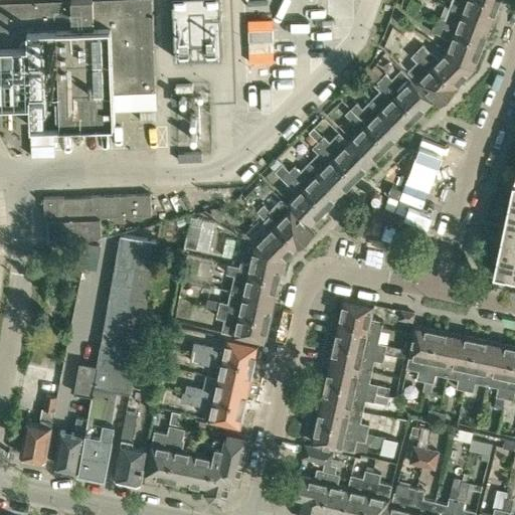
[(15,54),(14,44),(15,44),(15,43),(27,42),(29,127),(82,125),(114,124),(113,111),(112,92),(154,90),(150,0),(0,0),(0,86),(16,86),(15,54)]
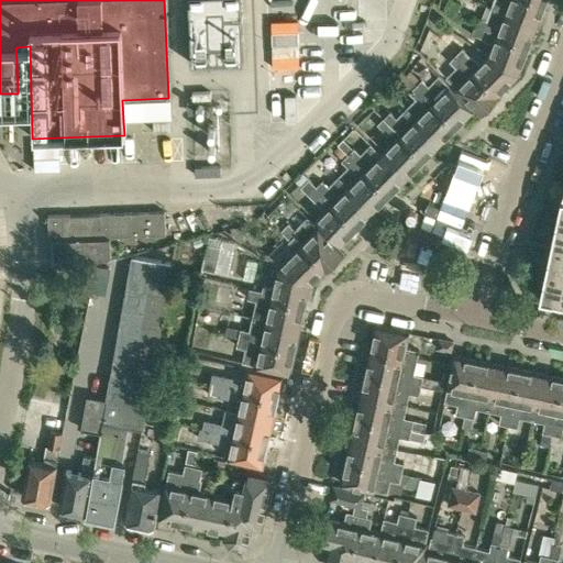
[(209,63),(225,63),(243,62),(240,0),(188,0),(191,64),(209,63)]
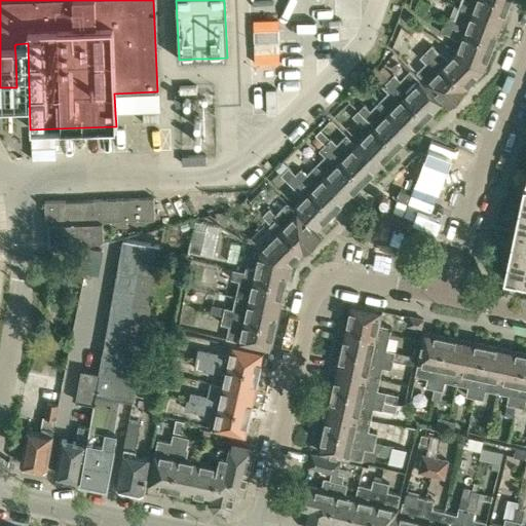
[(423,0),(418,0),(414,9),(425,14),(430,3),(423,0)]
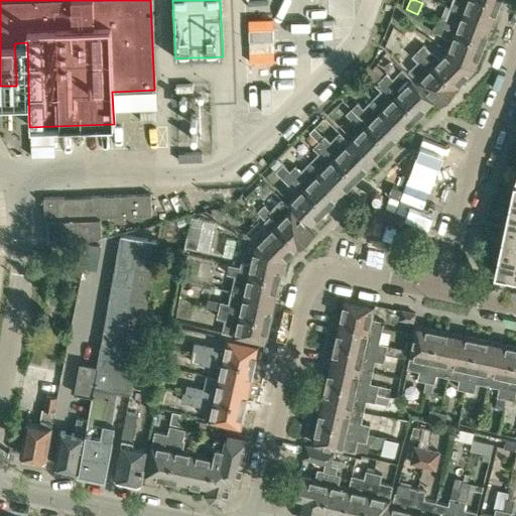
[(453,0),(449,9),(491,25),(499,4),(488,0),(453,0)]
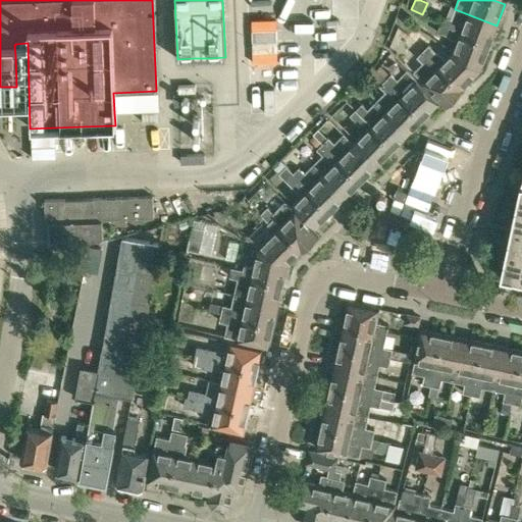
[(487,46),(497,25),(455,9),(451,18),(442,15),(438,28),(487,46)]
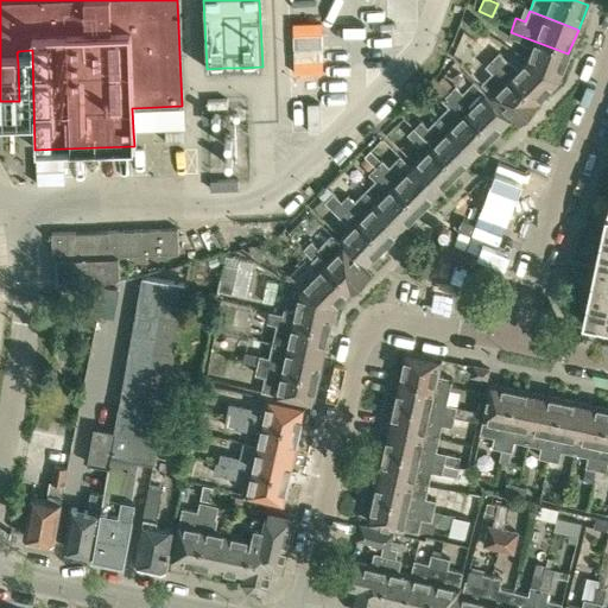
[(538,103),(537,101),(486,51),(485,51),(463,31),(454,56),(458,61),(470,50),(482,62),(470,75),(493,95),(520,122),(538,103)]
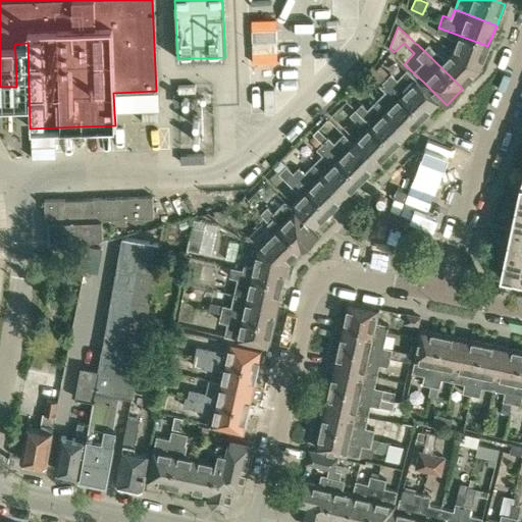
[(479,67),(487,46),(438,28),(437,31),(450,35),(449,38),(457,41),(454,49),(479,67)]
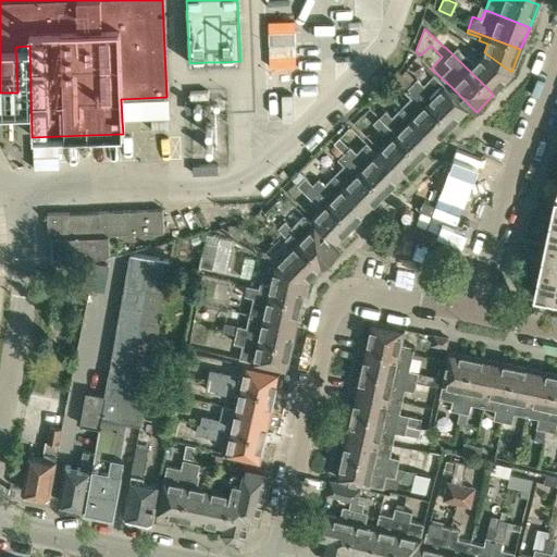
[(445,47),(492,93),(511,72),(484,52),(473,63),(457,48),(450,41),(445,47)]
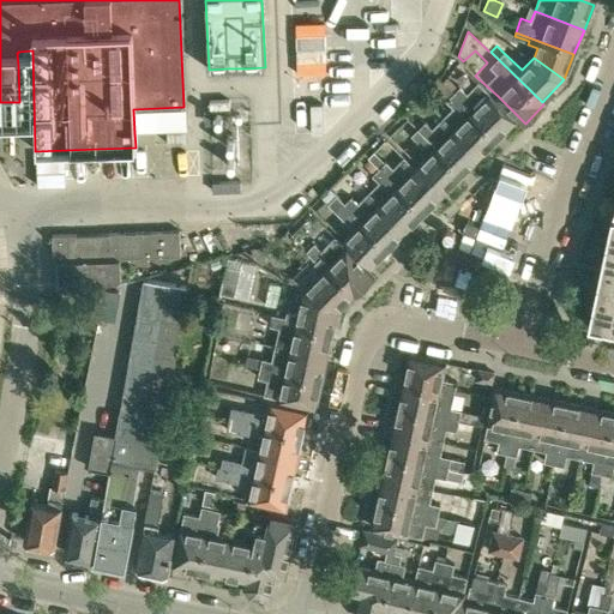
[(480,155),(498,137),(453,94),(440,80),(433,88),(453,107),(443,118),(480,155)]
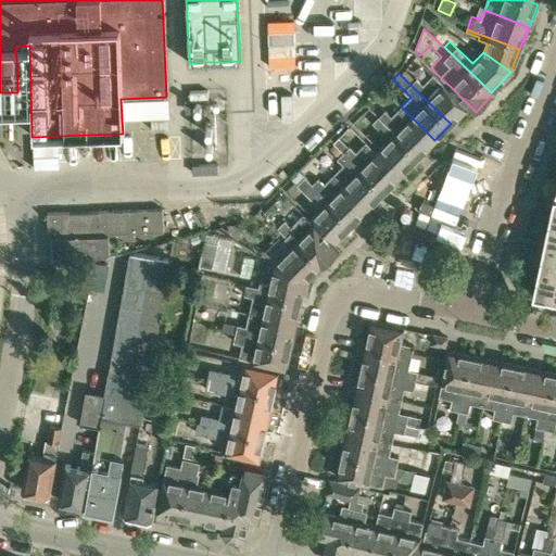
[(466,108),(455,97),(432,75),(422,85),(417,78),(411,85),(451,124),(466,108)]
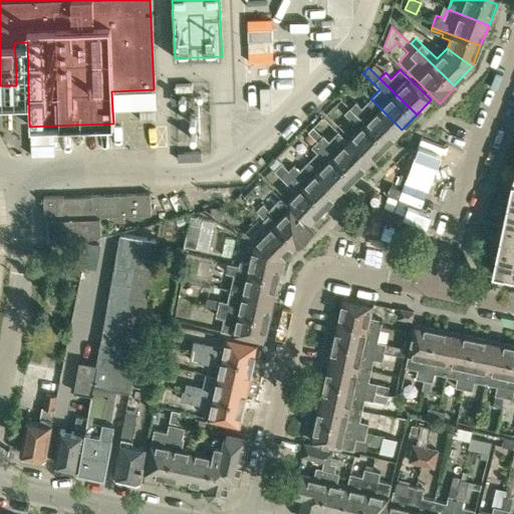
[(402,130),(370,98),(361,107),(355,101),(349,107),(387,145),(402,130)]
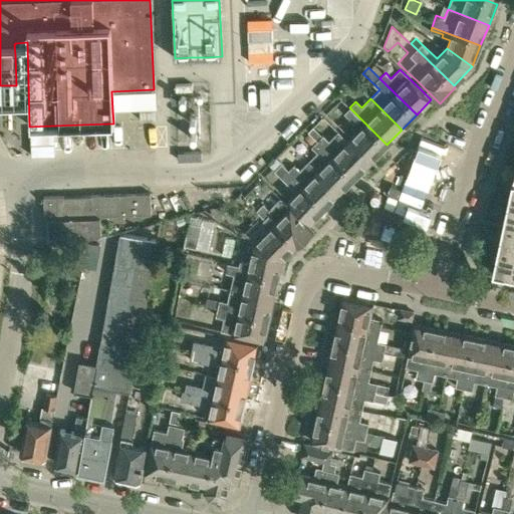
[(354,120),(361,127),(350,138),(371,160),(387,145),(349,107),(344,113),(353,122),(354,120)]
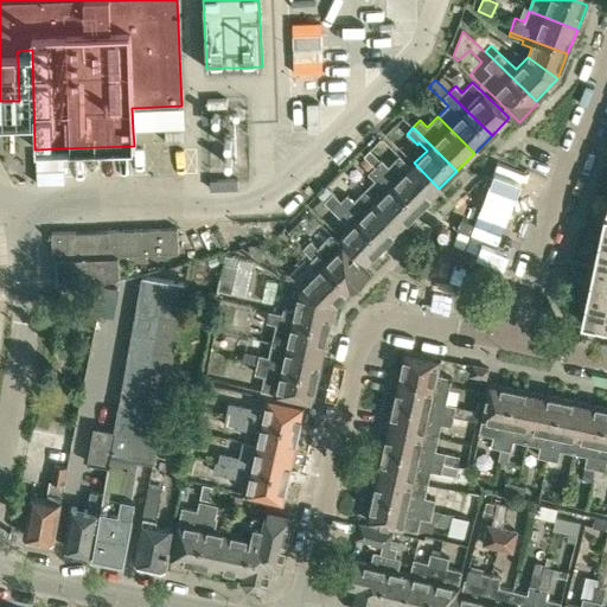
[(183,141),(183,128),(163,129),(164,142),(183,141)]
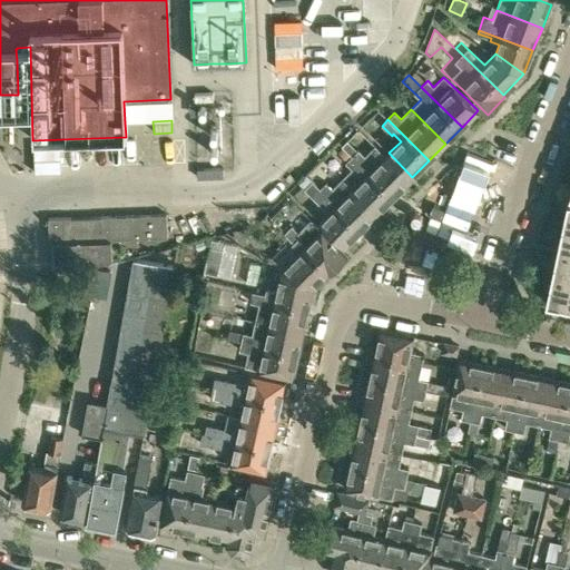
[(352,156),(393,197),(410,180),(374,146),(365,156),(359,149),(357,150),(347,140),(342,146),(352,156)]
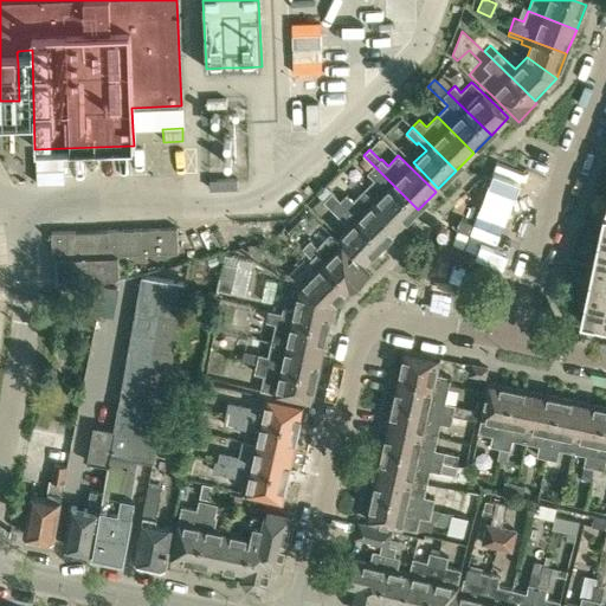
[(374,179),(363,189),(400,226),(418,210),(374,166),(367,173),(374,179)]
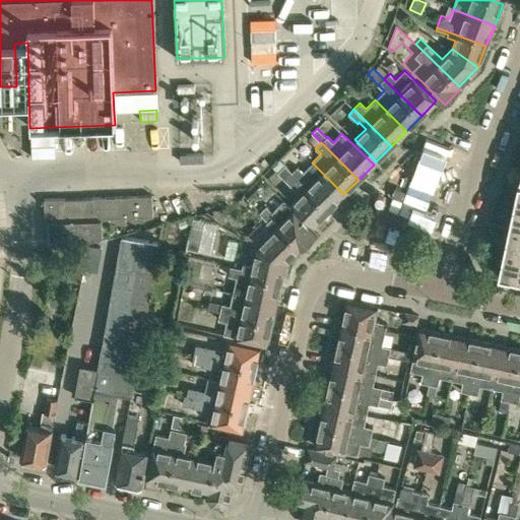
[(180,154),(181,161),(204,161),(204,153),(180,154)]
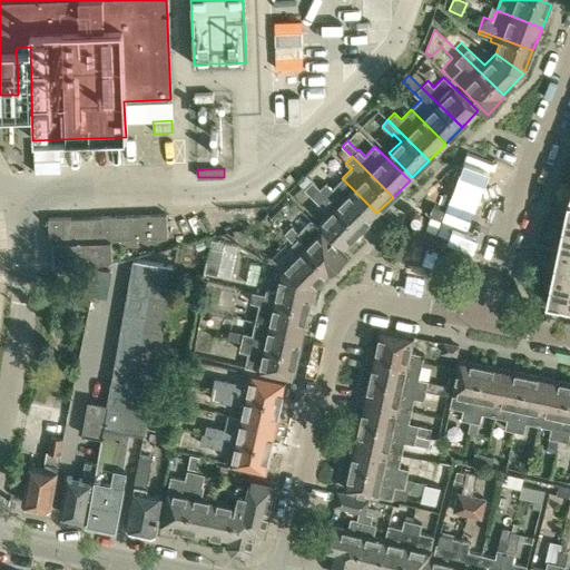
[(360,229),(376,213),(342,178),(332,188),(325,183),(318,189),(360,229)]
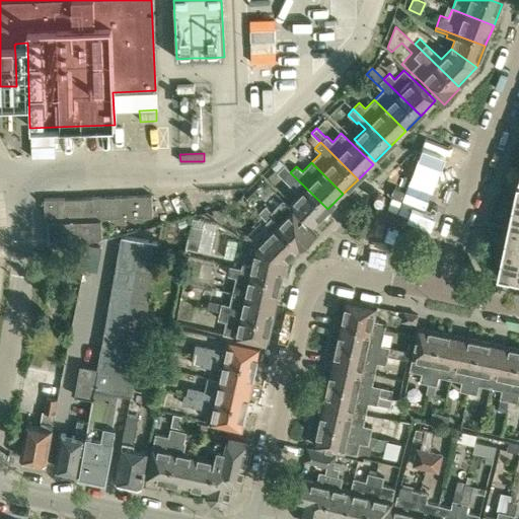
[(313,224),(327,209),(290,172),(284,165),(277,171),(299,194),(291,202),(313,224)]
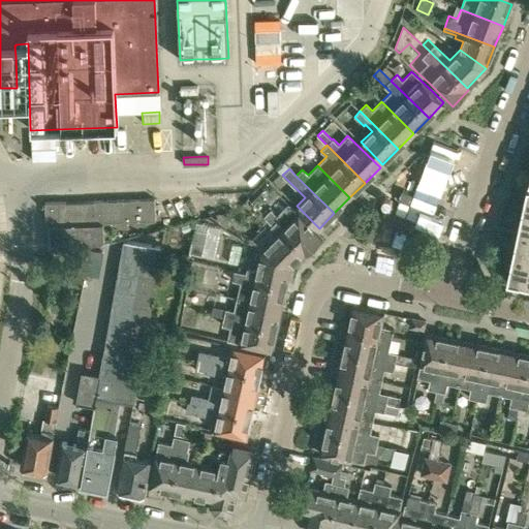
[(44,203),(45,220),(45,224),(50,224),(50,248),(71,247),(103,241),(103,222),(155,221),(154,199),(44,203)]
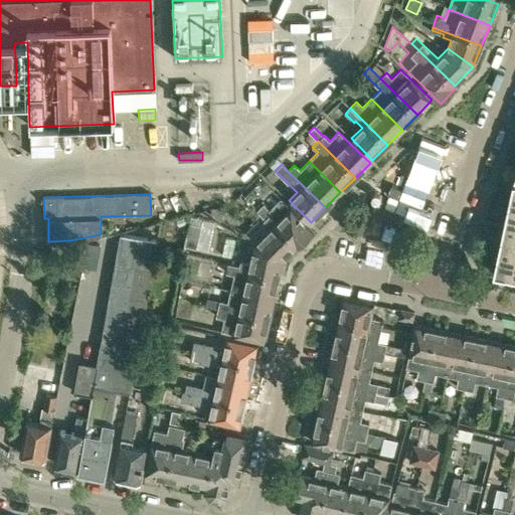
[(314,231),(302,219),(280,199),(270,210),(264,204),(259,209),(296,244),(299,247),(314,231)]
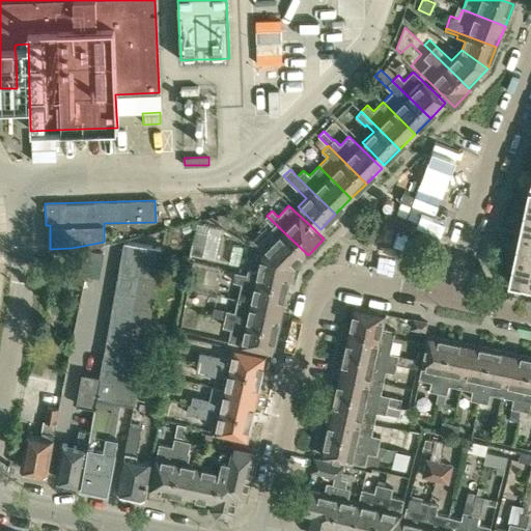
[(530,210),(524,208),(519,232),(530,234),(530,210)]
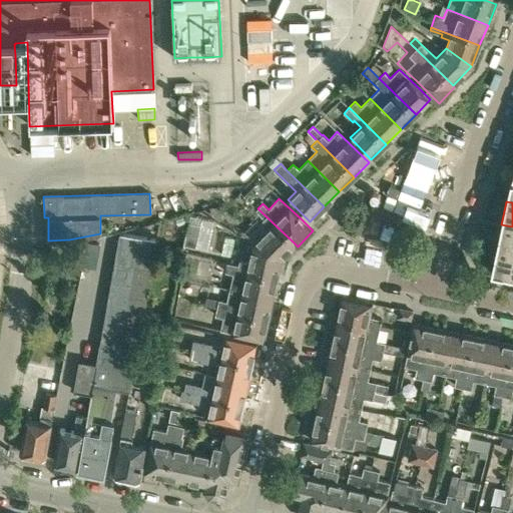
[(282,259),(295,243),(258,208),(255,211),(265,219),(261,222),(268,228),(252,244),(282,259)]
